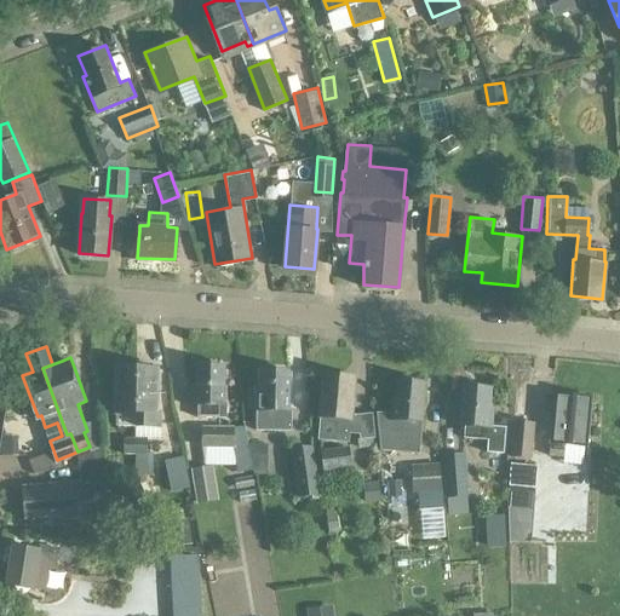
[(207,363),(196,364),(196,383),(187,383),(187,403),(197,402),(197,415),(227,415),(227,401),(225,401),(224,363),(220,363),(219,361),(211,361),(207,363)]
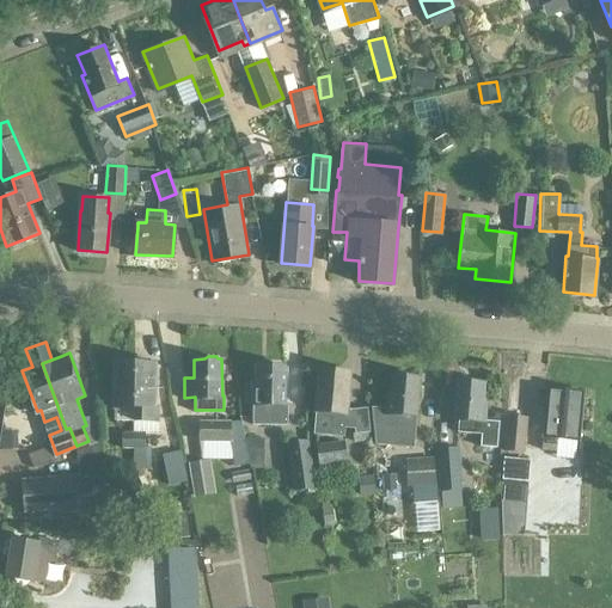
[(135,361),(115,361),(116,418),(135,418),(135,361)]
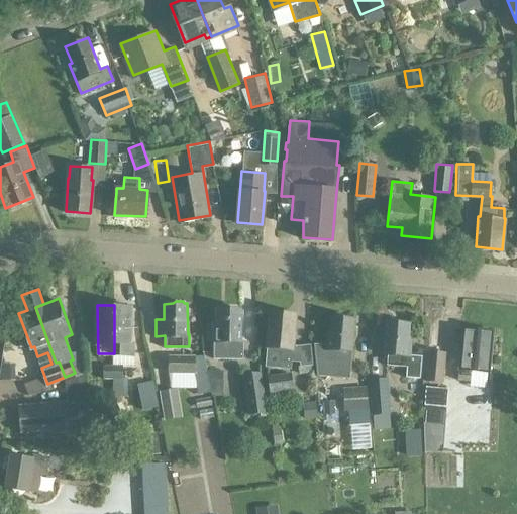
[(114,305),(114,353),(114,364),(122,364),(133,364),(134,341),(131,341),(131,305),(114,305)]
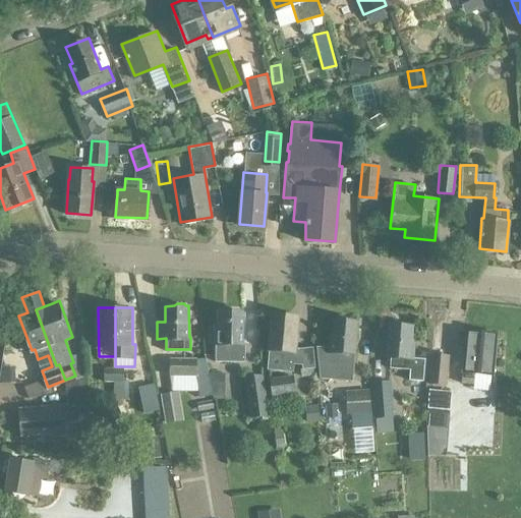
[(216,325),(215,342),(216,342),(215,360),(244,360),(245,343),(243,343),(243,310),(219,310),(219,325),(216,325)]
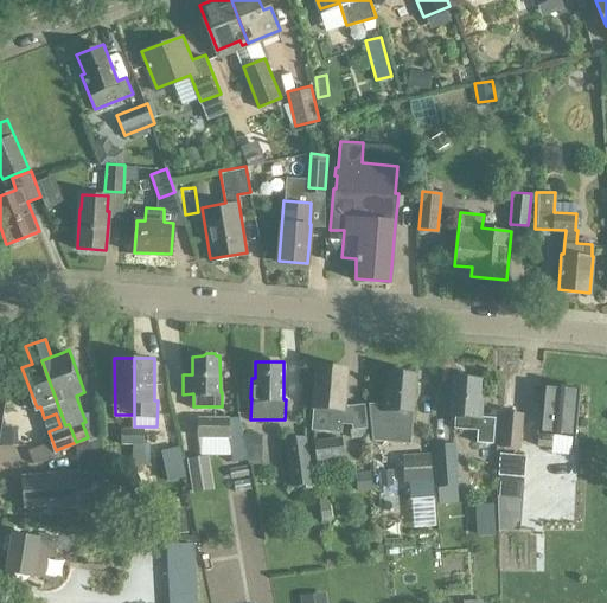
[(313,405),(314,405),(312,429),(342,431),(345,404),(347,367),(317,364),(313,405)]
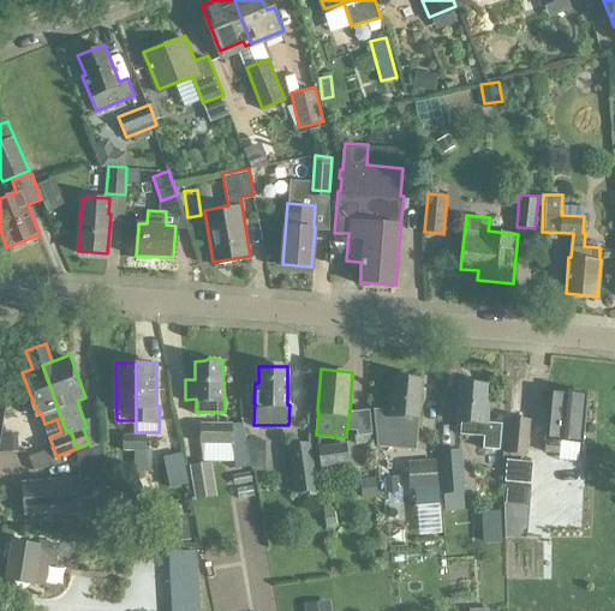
[(393,414),(392,426),(415,427),(416,415),(419,415),(422,377),(394,376),(392,394),(388,394),(387,413),(393,414)]
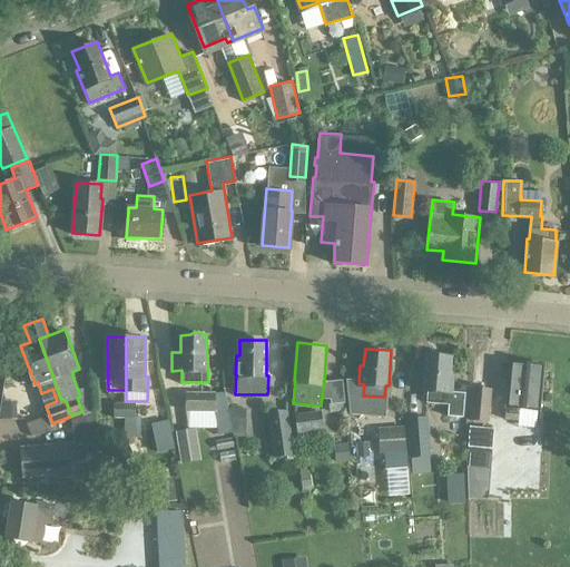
[(452,390),(453,372),(450,372),(451,355),(425,353),(422,389),(428,389),(426,401),(449,402),(448,414),(463,416),(464,391),(452,390)]
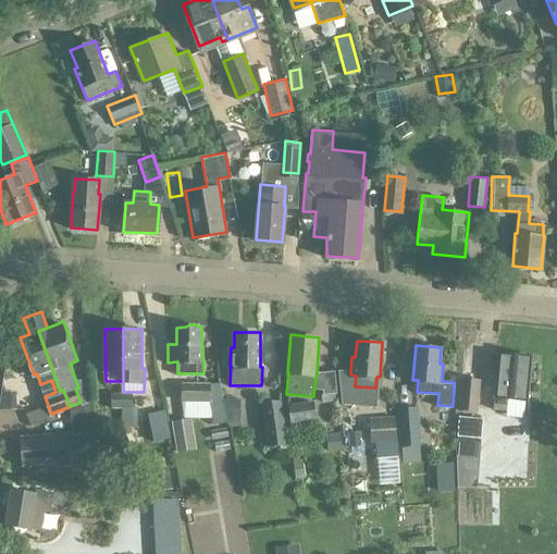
[(495,377),(493,397),(494,397),(493,407),(505,408),(506,397),(525,398),(530,355),(497,352),(496,366),(492,366),(491,377),(495,377)]
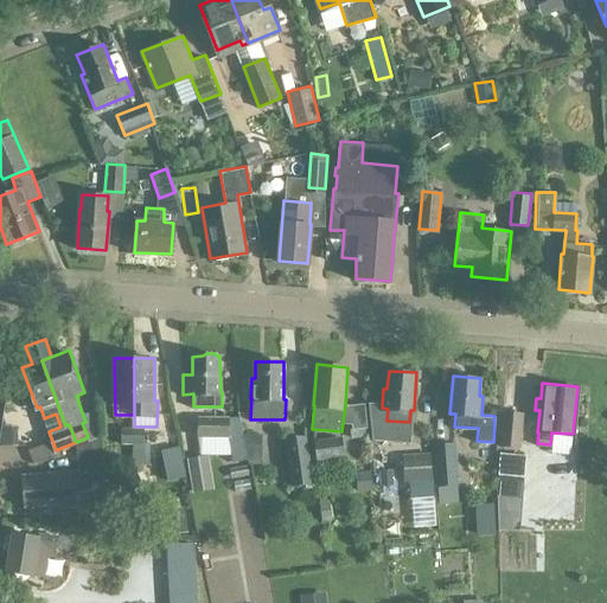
[(366,425),(364,402),(350,404),(353,428),(366,425)]
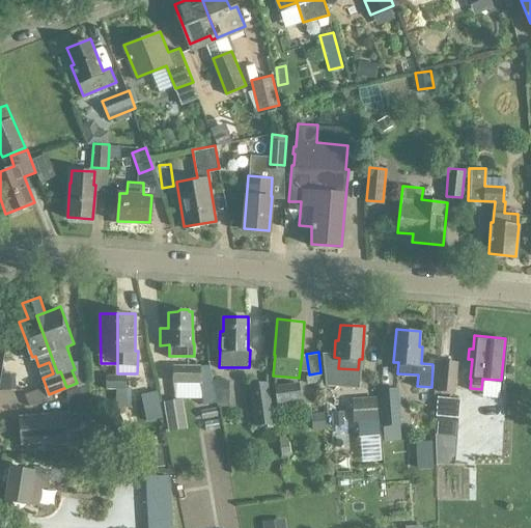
[(440,359),(437,389),(454,390),(456,360),(440,359)]
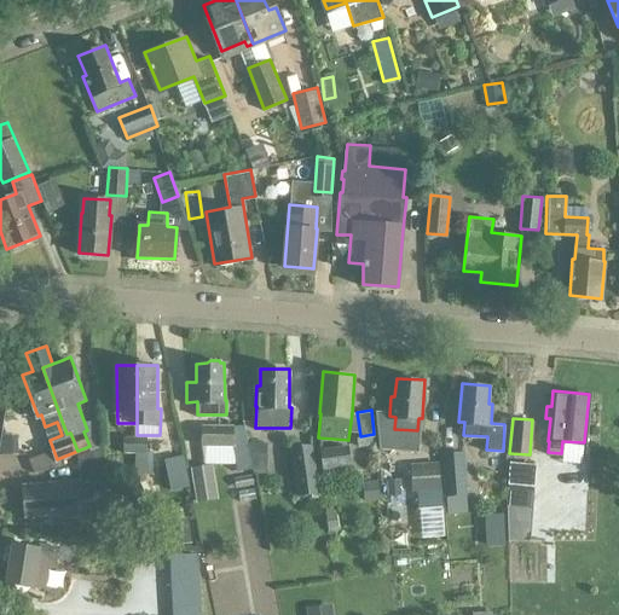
[(203,444),(235,444),(235,424),(203,424),(203,444)]
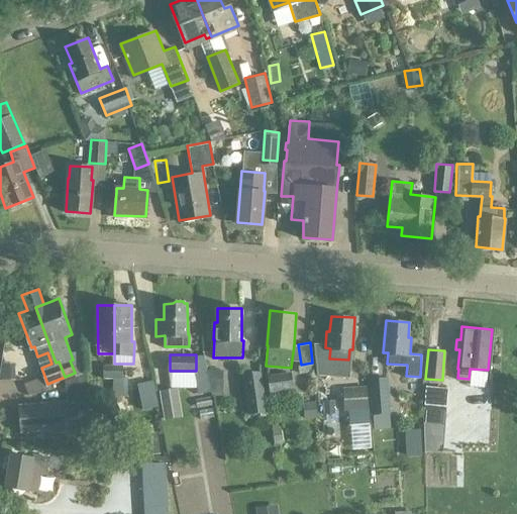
[(112,377),(114,377),(114,364),(105,364),(105,377),(112,377)]
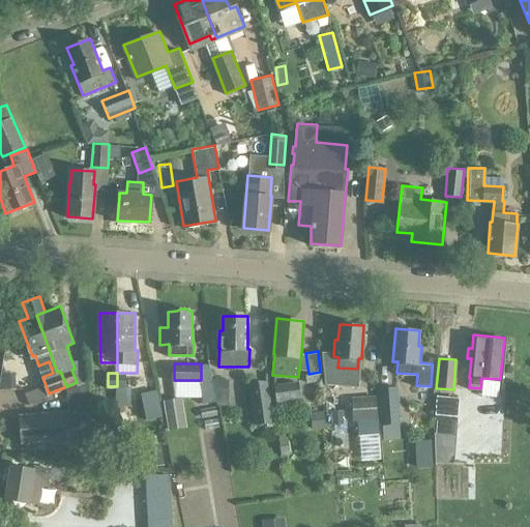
[(124,386),(125,373),(117,373),(117,386),(116,403),(130,403),(130,386),(124,386)]
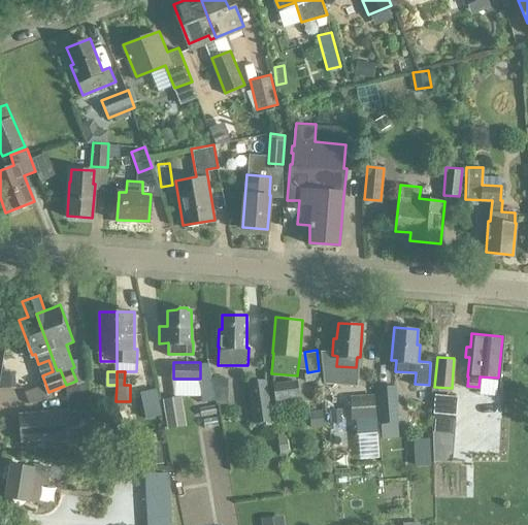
[(235,375),(210,379),(211,393),(236,390),(235,375)]
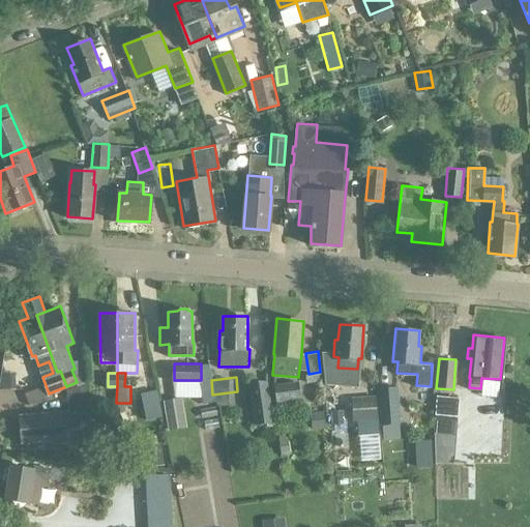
[(249,382),(256,425),(274,421),(268,379),(249,382)]
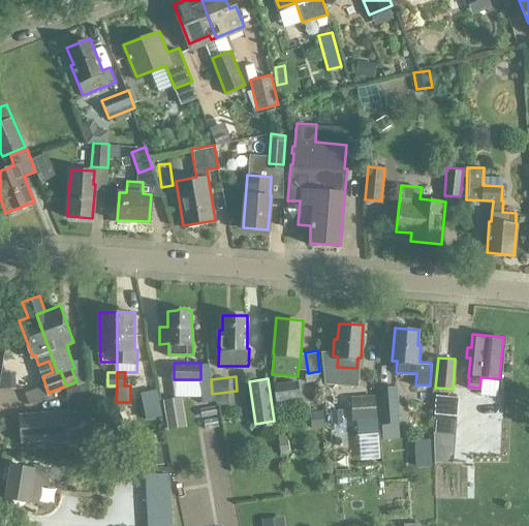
[(91,409),(88,379),(66,388),(68,410),(91,409)]
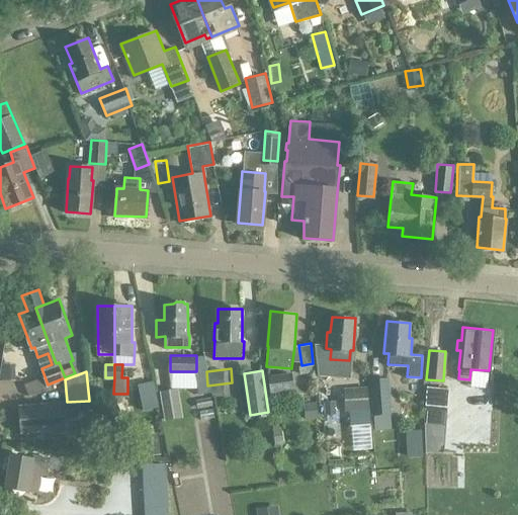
[(271,392),(292,389),(290,372),(268,375),(271,392)]
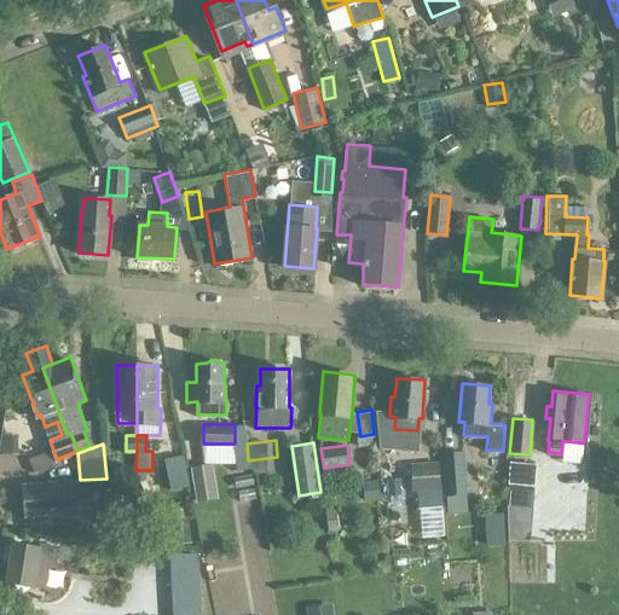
[(466,491),(463,451),(441,452),(444,492),(466,491)]
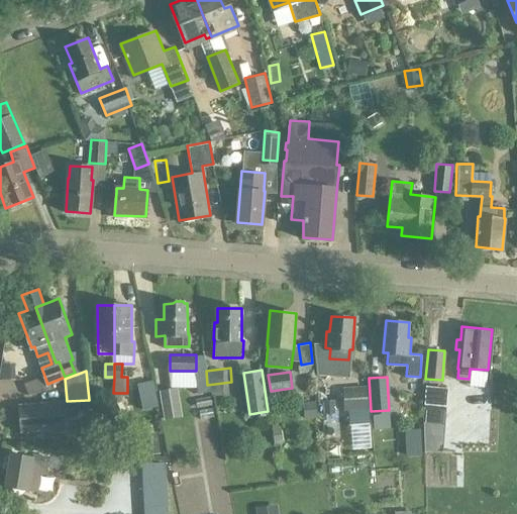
[(138,383),(143,408),(158,405),(152,380),(138,383)]
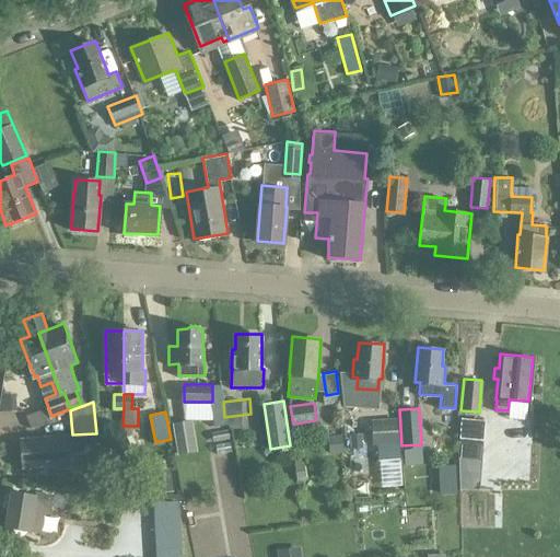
[(399,443),(397,417),(371,419),(372,445),(399,443)]
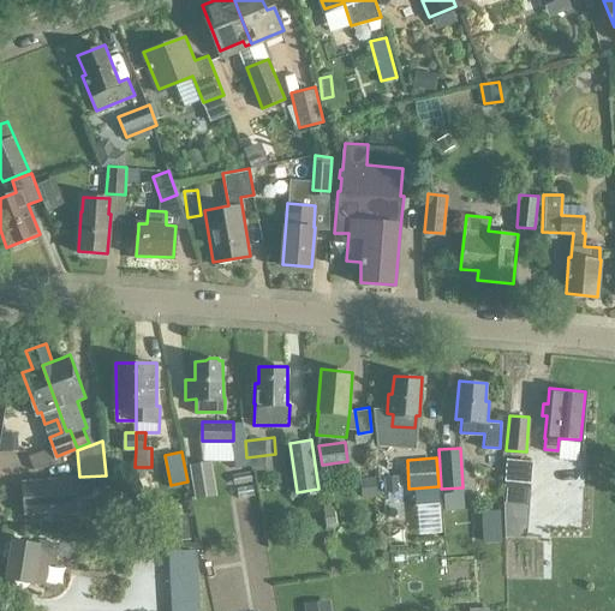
[(505,480),(531,483),(533,461),(507,459),(505,480)]
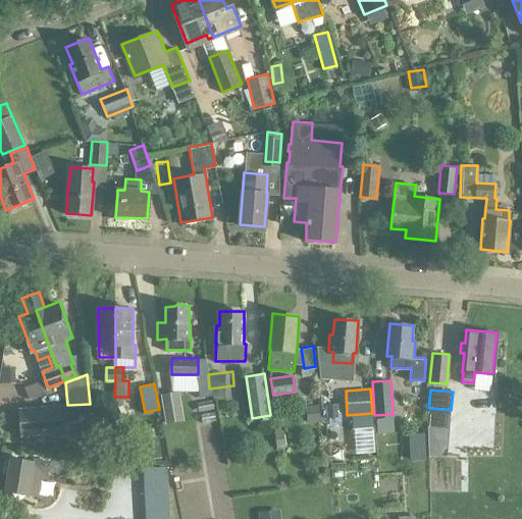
[(179,391),(163,394),(167,421),(184,418),(179,391)]
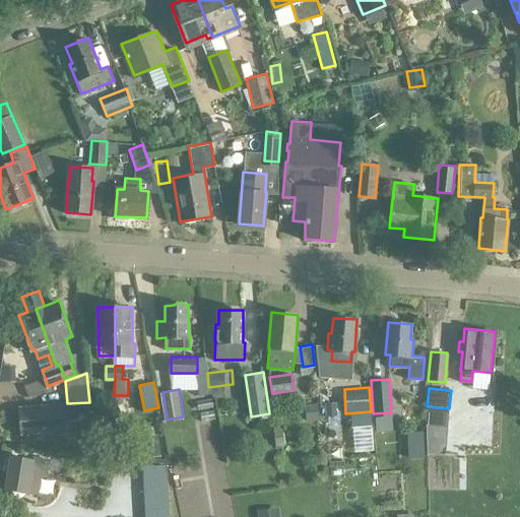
[(197,398),(197,419),(211,418),(210,398),(197,398)]
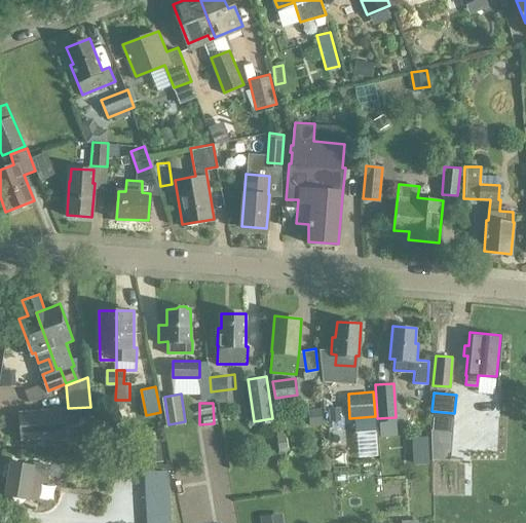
[(63,408),(21,412),(23,437),(46,435),(46,439),(66,438),(63,408)]
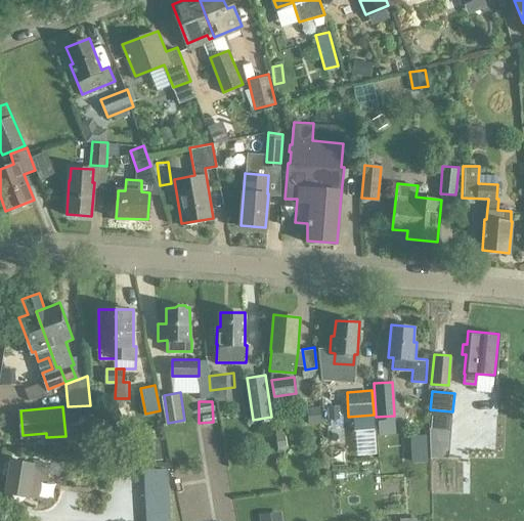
[(310,424),(323,423),(321,407),(309,408),(310,424)]
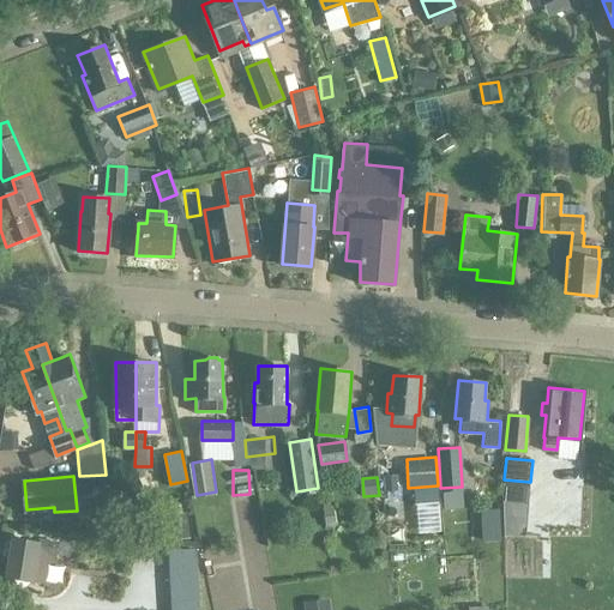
[(528,485),(506,483),(505,500),(525,502),(528,485)]
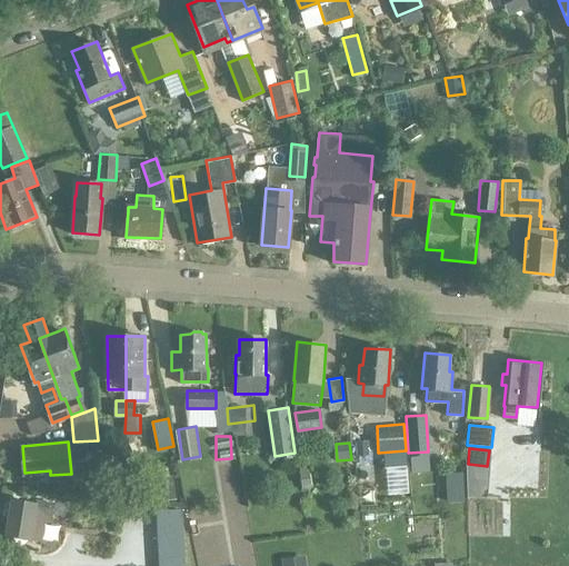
[(309,469),(299,472),(301,488),(312,486),(309,469)]
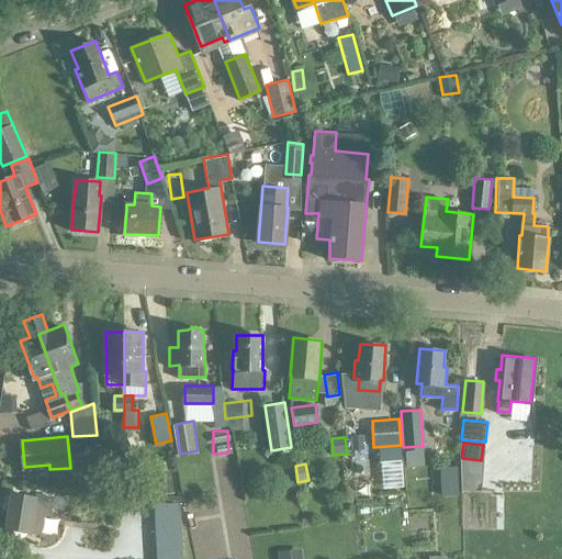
[(457,466),(441,467),(442,493),(458,493),(457,466)]
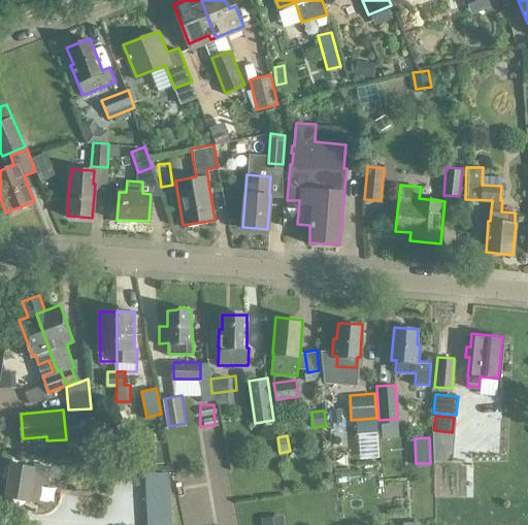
[(33,467),(11,463),(6,496),(39,501),(43,477),(48,478),(51,466),(34,463),(33,467)]
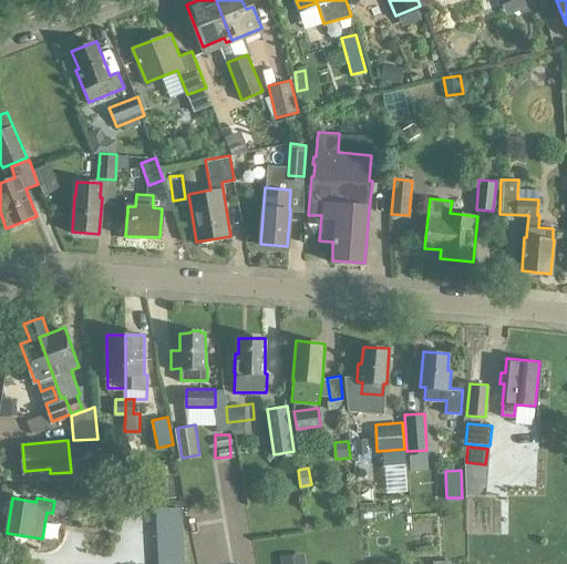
[(184,563),(182,506),(157,508),(160,563),(184,563)]
